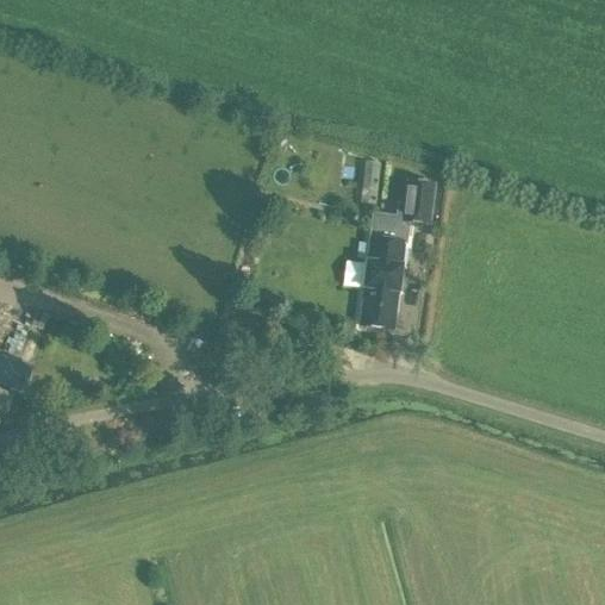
[(362,175),(361,189),(373,191),(374,176),(362,175)]
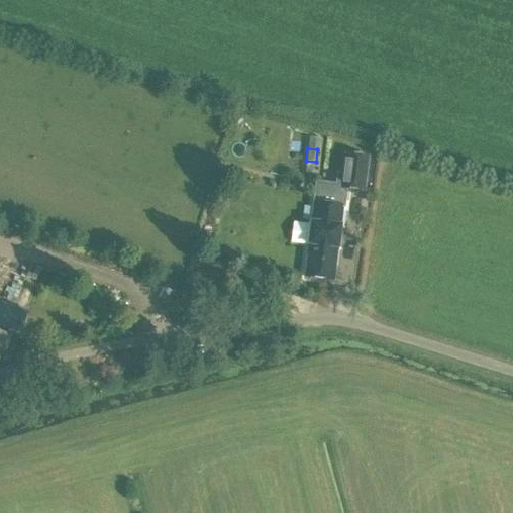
[(309,274),(335,277),(344,204),(348,205),(350,186),(367,187),(370,154),(349,151),(347,172),(342,172),(339,197),(337,197),(336,202),(318,200),(309,274)]
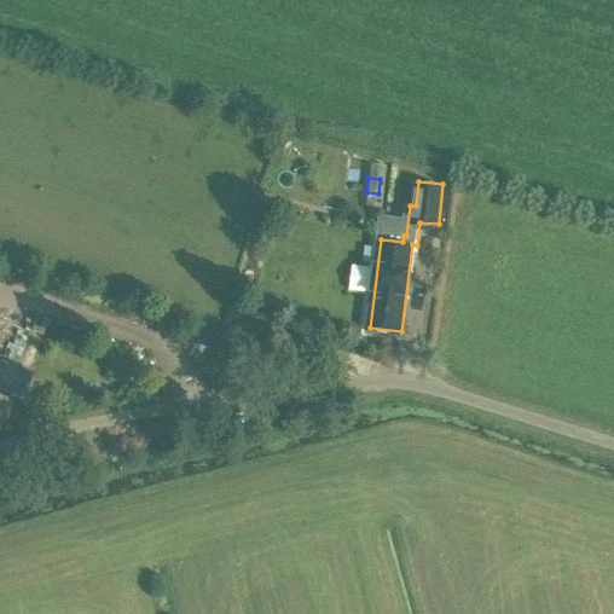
[(4,358),(0,370),(0,384),(28,394),(36,369),(4,358)]
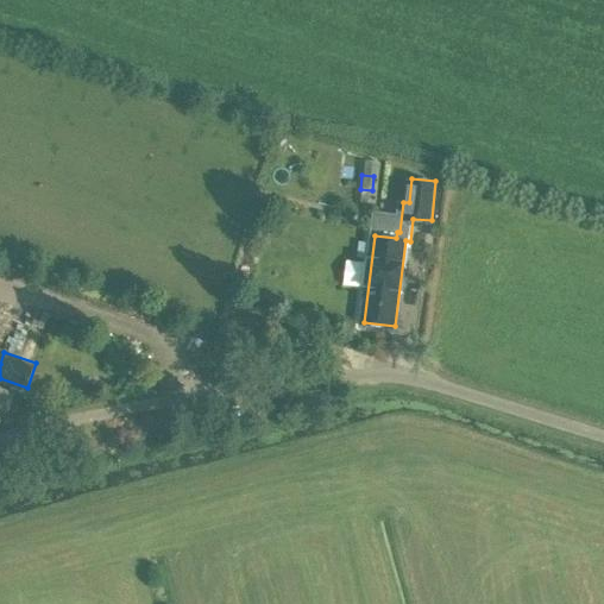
[(333,401),(331,387),(313,390),(315,404),(333,401)]
